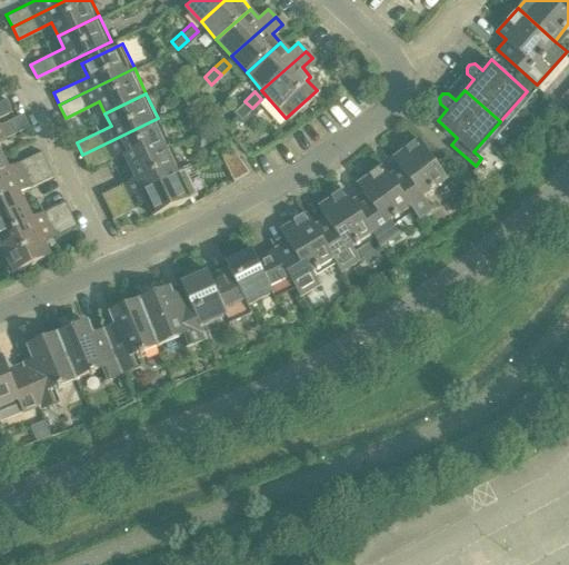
[(0,114),(12,109),(6,96),(0,99),(0,114)]
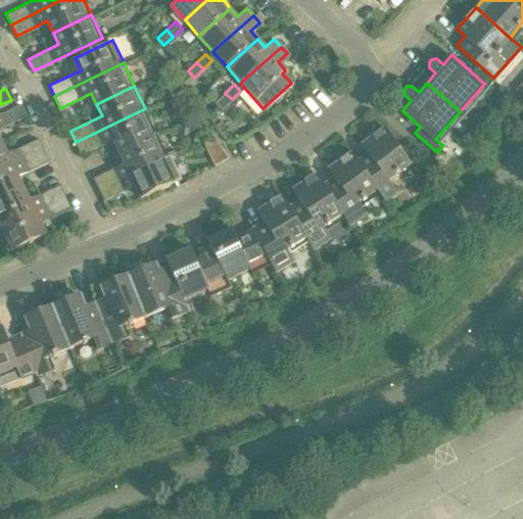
[(225,93),(217,101),(223,107),(232,99),(225,93)]
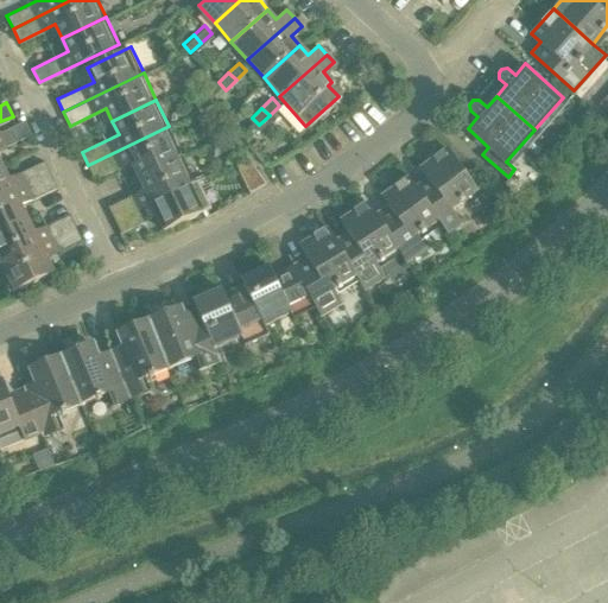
[(0,158),(0,147),(31,133),(25,119),(0,131),(0,163),(2,163),(0,158)]
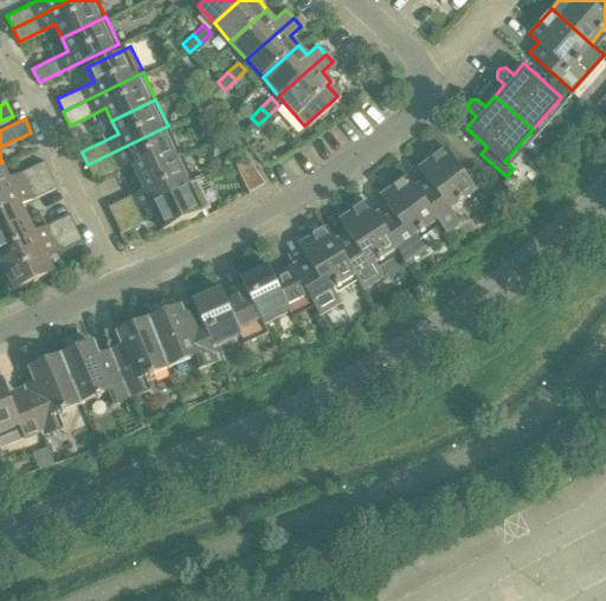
[(137,174),(181,153),(168,125),(88,165),(95,178),(131,161),(137,174)]
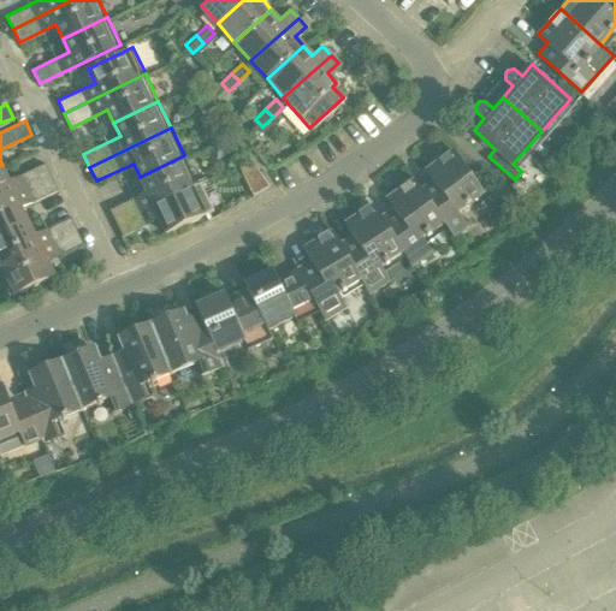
[(458,209),(485,190),(452,148),(426,168),(432,177),(420,185),(419,185),(449,225),(448,226),(454,235),(468,223),(458,209)]
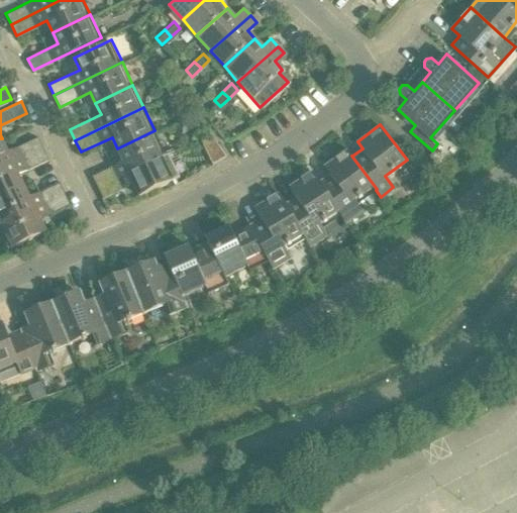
[(97,186),(166,152),(154,130),(117,148),(122,160),(92,175),(97,186)]
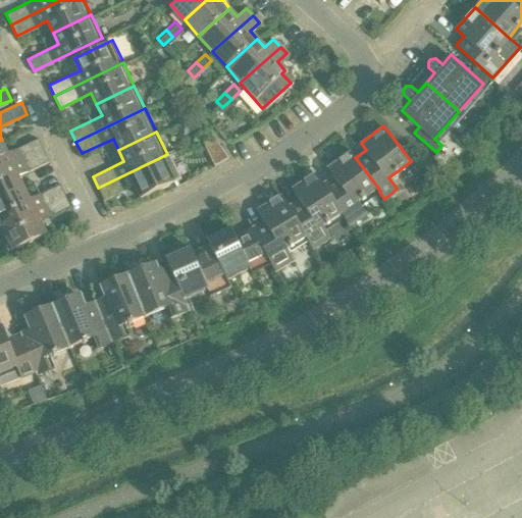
[(0,168),(43,148),(38,137),(7,152),(2,140),(0,140),(0,168)]
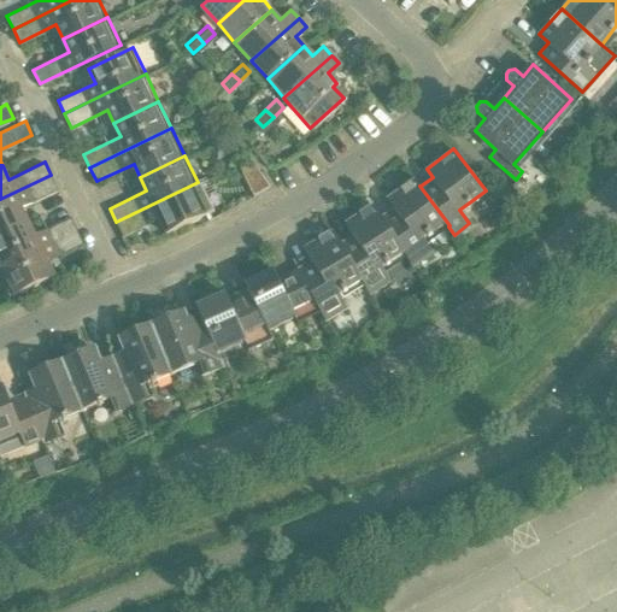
[(21,205),(58,188),(51,175),(0,199),(0,231),(28,219),(21,205)]
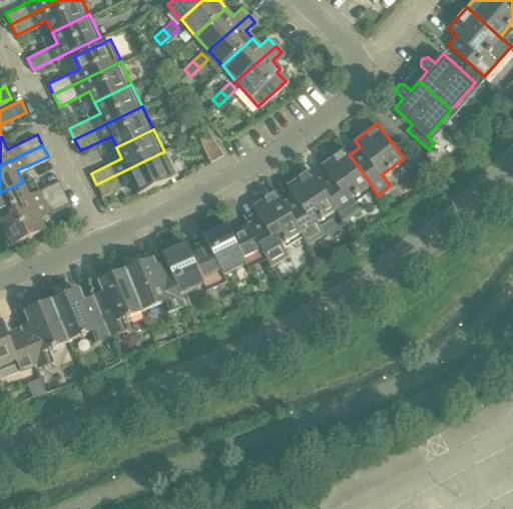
[(349,154),(350,154),(344,146),(321,163),(327,170),(317,177),(339,212),(338,213),(343,219),(360,207),(355,200),(373,188),(374,187),(349,154)]
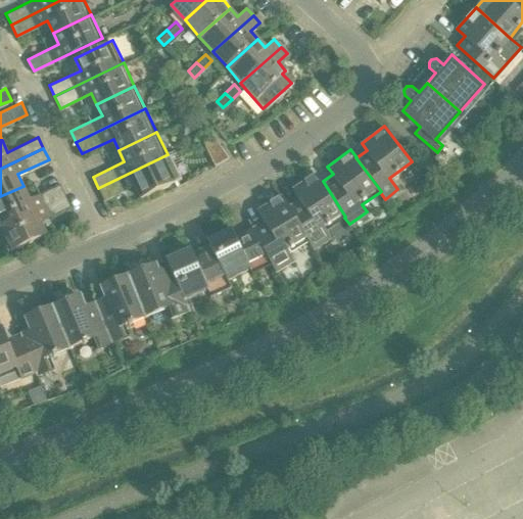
[(140,196),(178,178),(168,154),(98,188),(103,199),(135,184),(140,196)]
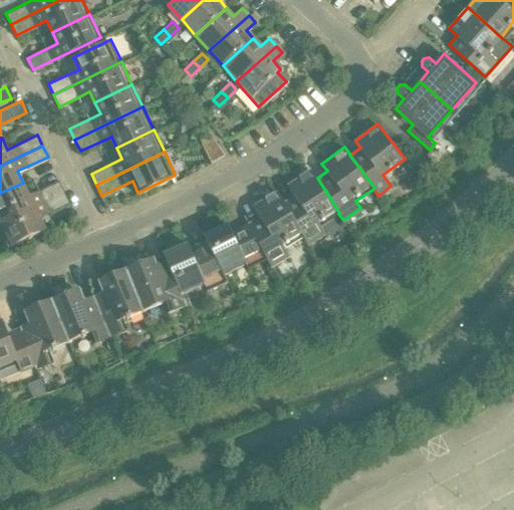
[(317,178),(313,171),(288,187),(293,195),(283,201),(304,236),(303,237),(307,243),(326,232),(321,224),(338,214),(339,213),(317,178)]
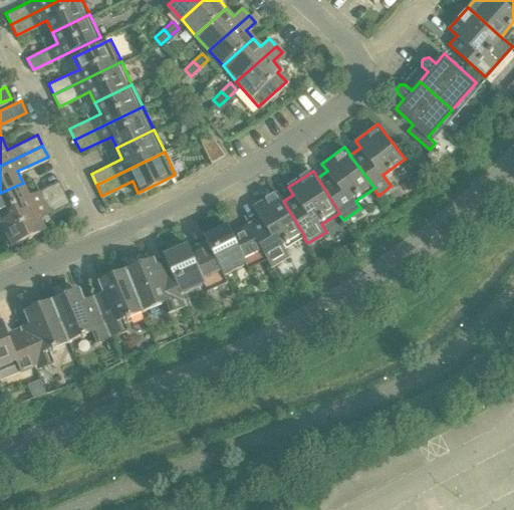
[(0,221),(64,191),(58,180),(28,194),(23,183),(0,193),(0,221)]
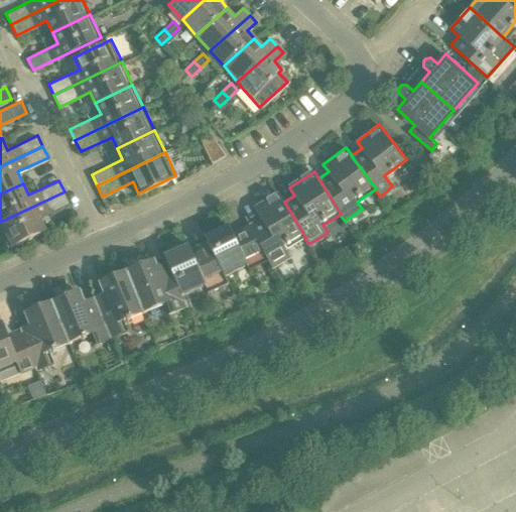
[(39,218),(70,203),(65,192),(0,222),(0,231),(7,247),(45,229),(39,218)]
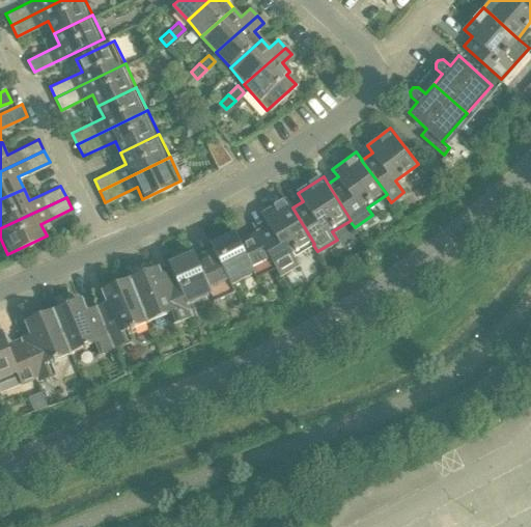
[(292,207),(288,199),(262,214),(267,221),(256,228),(273,260),(279,274),(298,262),(294,255),(313,245),(314,244),(292,207)]
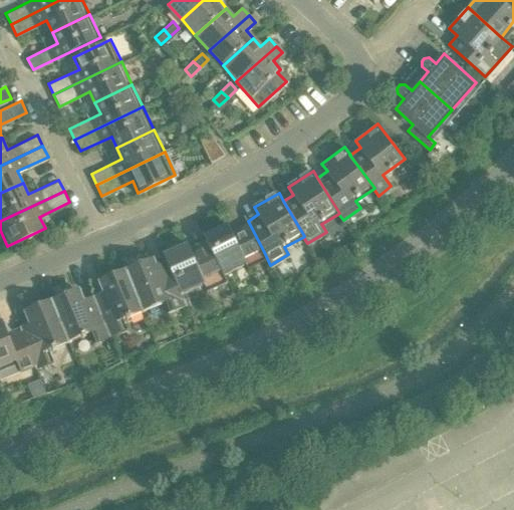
[(246,260),(264,252),(248,221),(230,229),(227,222),(204,234),(206,238),(208,242),(224,273),(247,262),(246,260)]
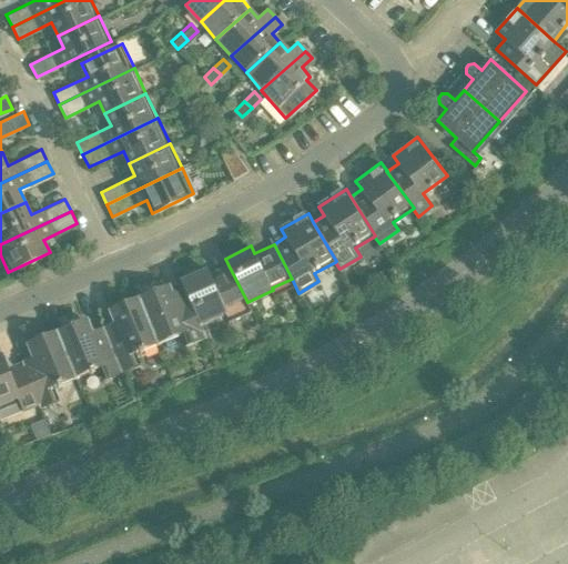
[(247,302),(230,268),(227,263),(209,272),(206,268),(181,279),(183,286),(200,324),(201,323),(225,313),(229,320),(252,311),(247,302)]
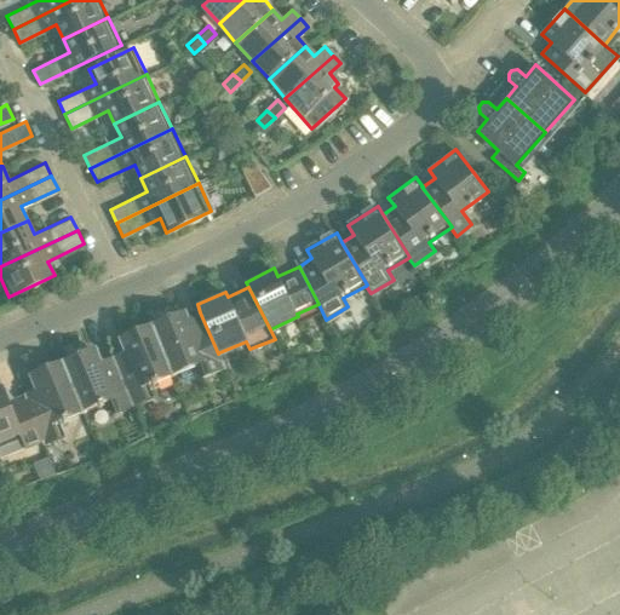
[(200,312),(187,319),(183,310),(151,323),(171,373),(196,362),(202,375),(225,367),(219,352),(218,354),(200,312)]
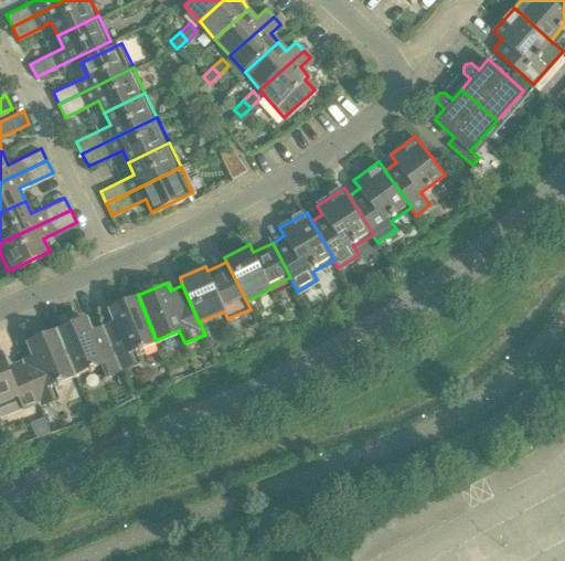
[(135,349),(156,340),(138,295),(123,302),(124,306),(112,310),(115,319),(102,324),(120,369),(139,361),(135,349)]
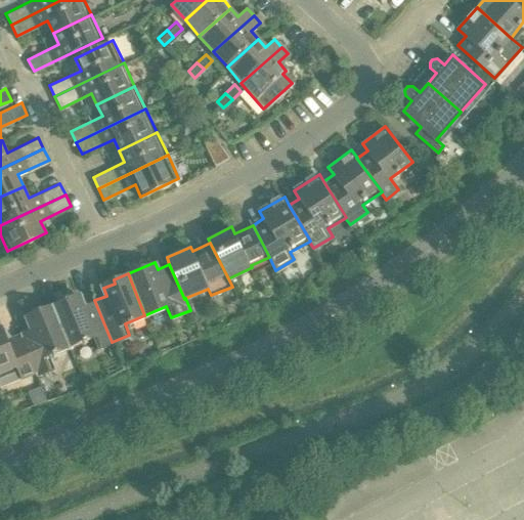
[(94,300),(83,305),(79,294),(52,304),(69,346),(95,336),(99,347),(112,342),(94,300)]
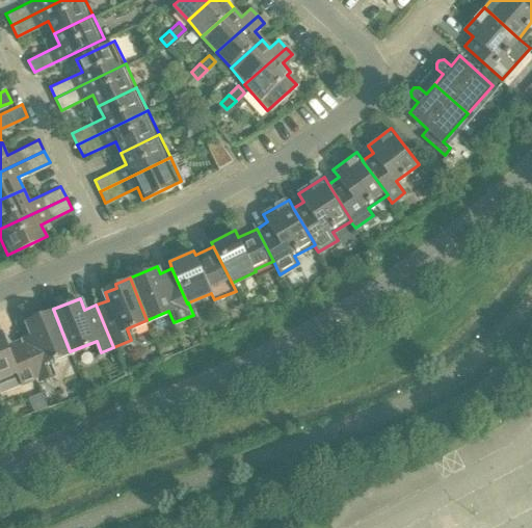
[(49,360),(70,351),(53,309),(26,320),(31,333),(20,338),(35,377),(37,380),(55,373),(49,360)]
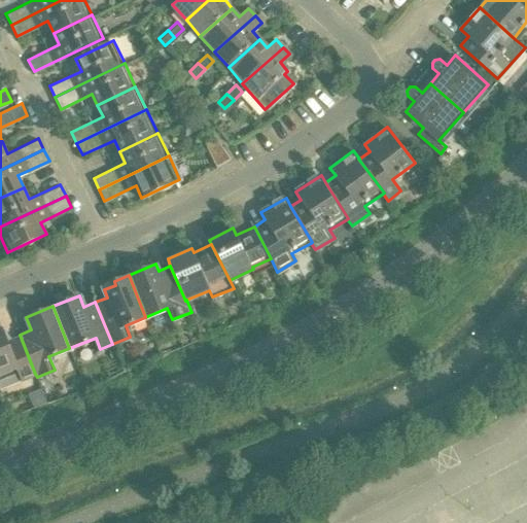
[(20,335),(6,340),(1,327),(0,326),(0,378),(18,371),(21,379),(35,374),(20,335)]
